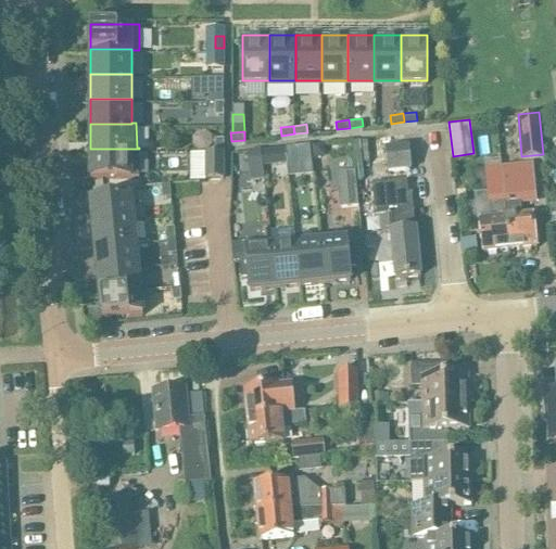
[(286,143),(288,158),(312,155),(310,141),(286,143)]
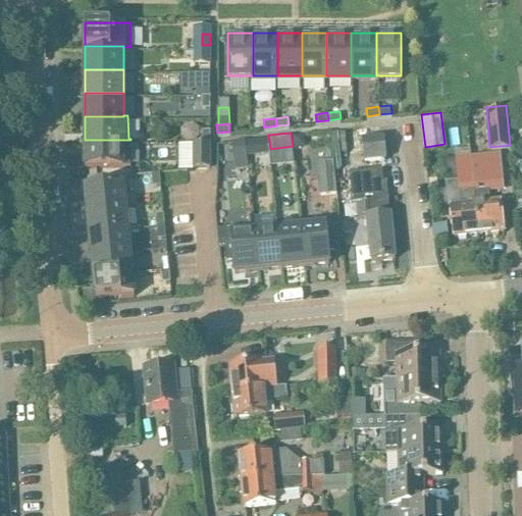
[(364,158),(381,156),(386,155),(384,133),(361,135),(364,158)]
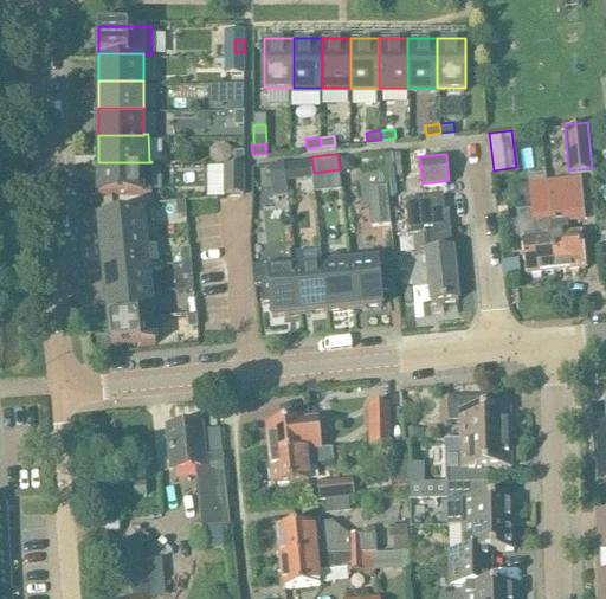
[(152,189),(152,162),(98,162),(98,189),(152,189)]
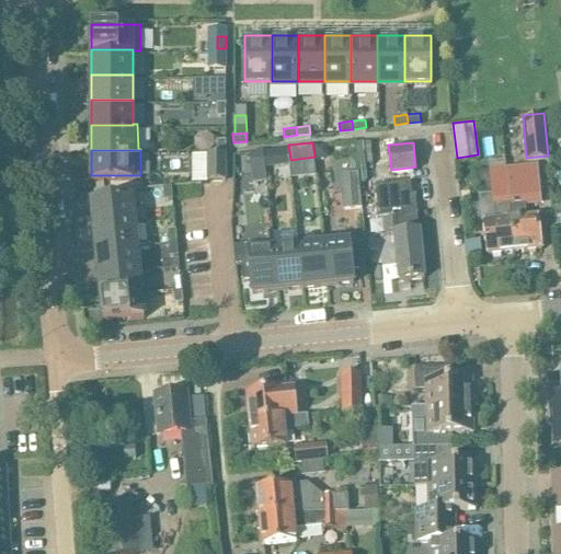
[(208,150),(208,177),(226,176),(226,170),(226,150),(208,150)]
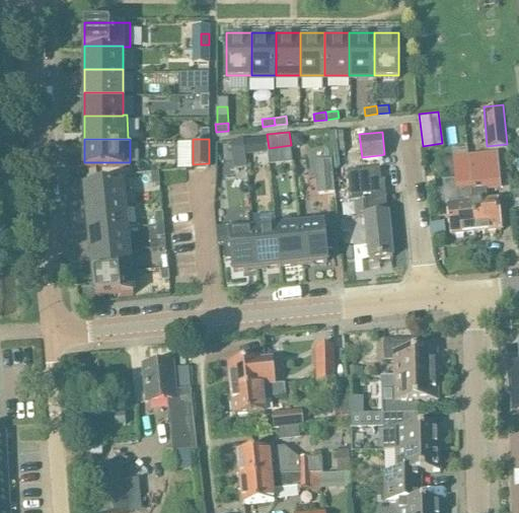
[(244,156),(268,154),(267,140),(243,142),(244,156)]
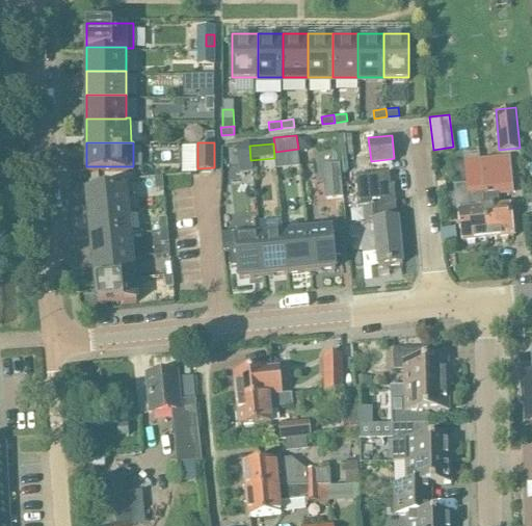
[(237,147),(238,161),(249,160),(248,146),(237,147)]
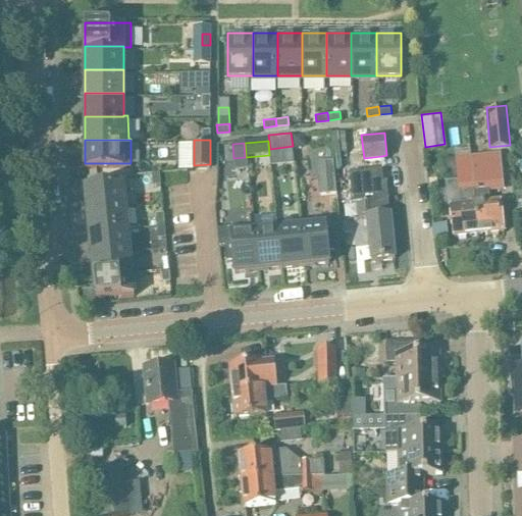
[(499,149),(470,152),(478,231),(505,229),(502,198),(490,199),(489,187),(503,186),(499,149)]
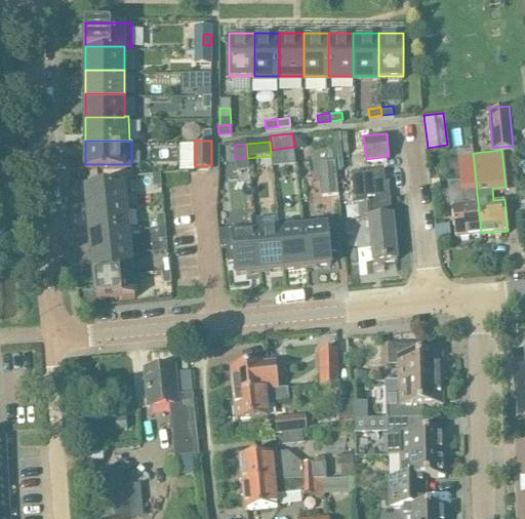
[(481,233),(473,153),(458,154),(463,203),(452,204),(455,235),(481,233)]
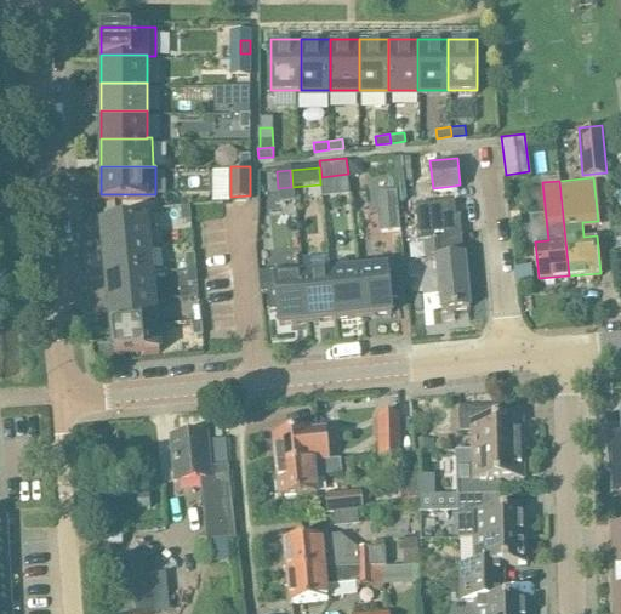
[(415,202),(417,237),(427,236),(428,255),(437,254),(443,306),(471,303),(466,251),(463,251),(459,212),(456,212),(455,197),(454,186),(433,188),(426,189),(427,200),(415,202)]
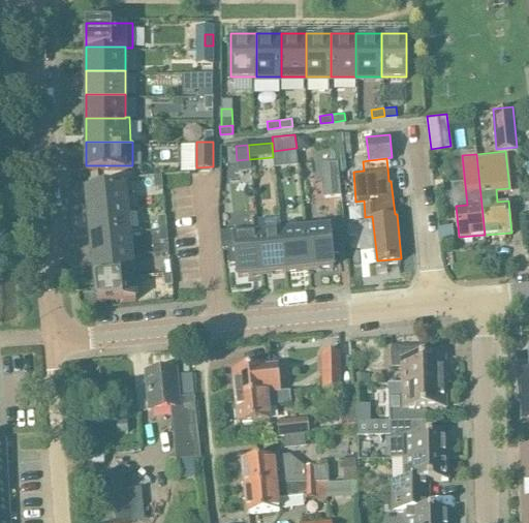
[(342,196),(339,164),(321,166),(324,198),(342,196)]
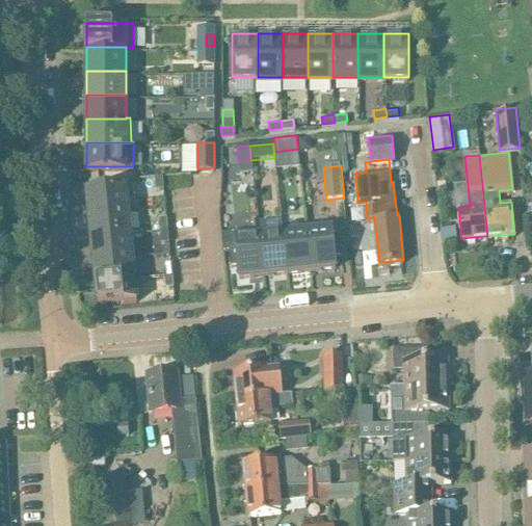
[(163,173),(155,174),(156,186),(164,185),(163,173)]
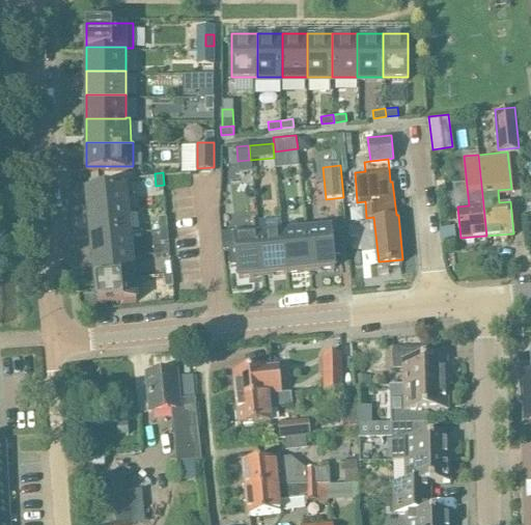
[(89,211),(128,206),(126,185),(87,188),(89,211)]
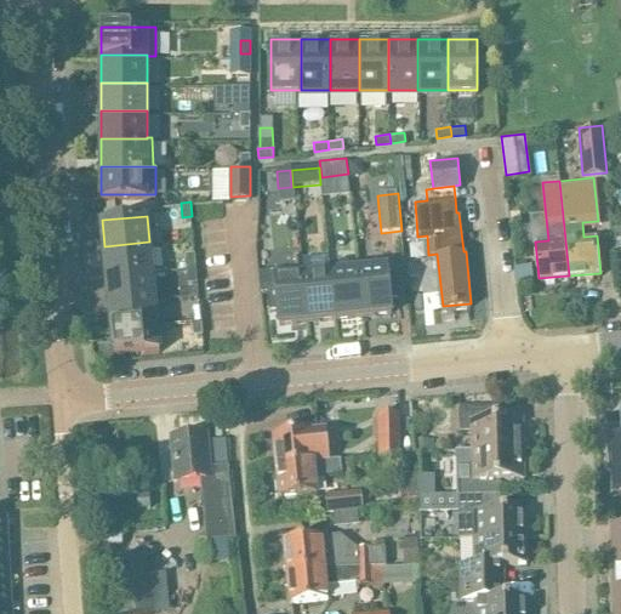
[(107,273),(152,268),(149,242),(104,246),(107,273)]
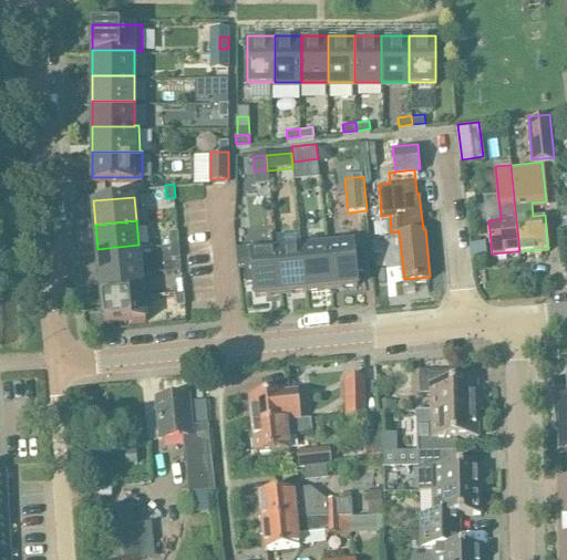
[(169,229),(171,242),(179,241),(177,228),(169,229)]
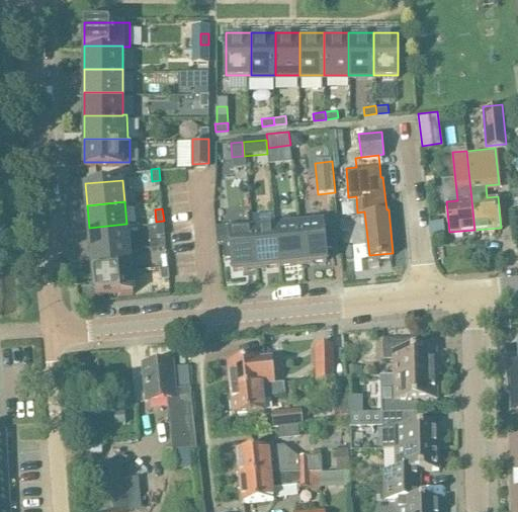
[(297,219),(297,223),(299,223),(304,260),(327,258),(326,247),(333,246),(331,232),(324,232),(322,216),(297,219)]
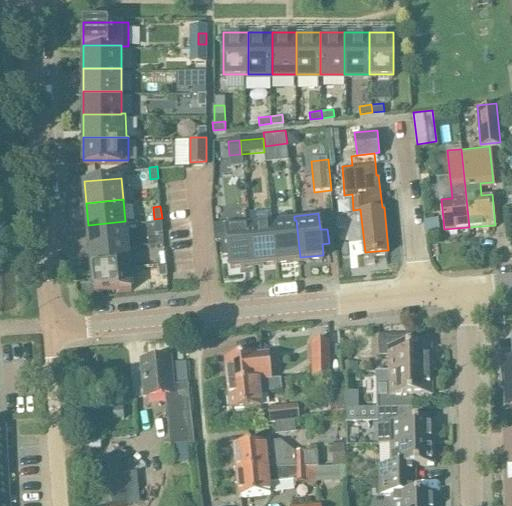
[(162,218),(154,219),(155,230),(163,230),(162,218)]
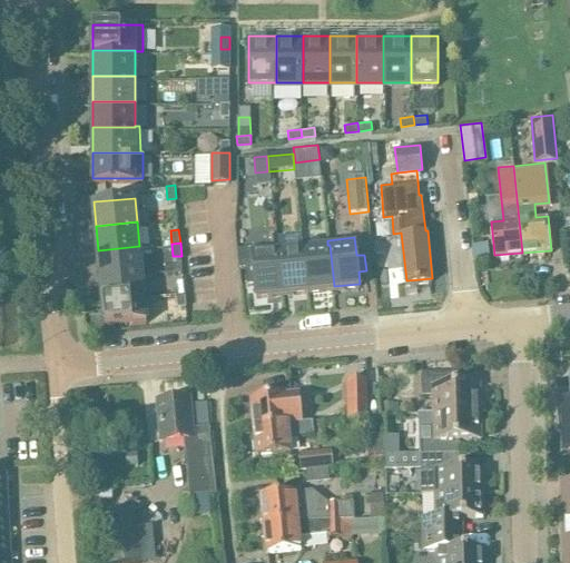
[(256,294),(282,292),(278,250),(279,250),(278,243),(252,245),(253,266),(245,266),(247,283),(255,282),(256,294)]
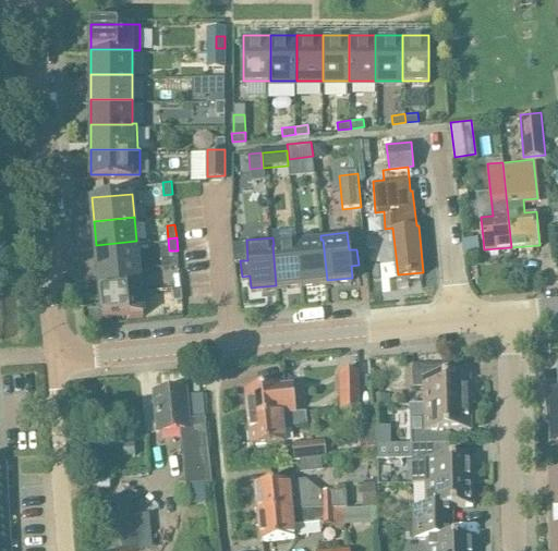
[(301,283),(327,280),(323,240),(320,240),(298,243),(301,283)]
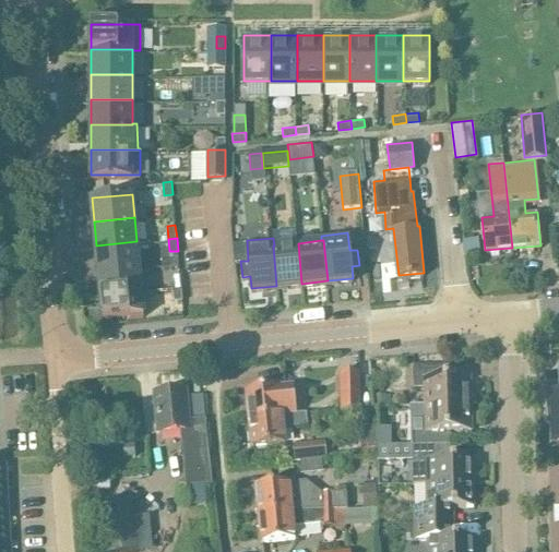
[(96,246),(98,270),(139,265),(137,241),(96,246)]
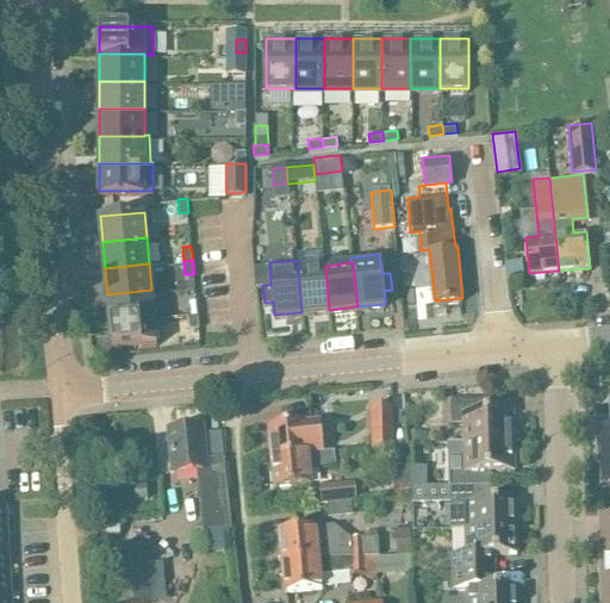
[(325,266),(299,268),(298,268),(302,312),(329,310),(325,266)]
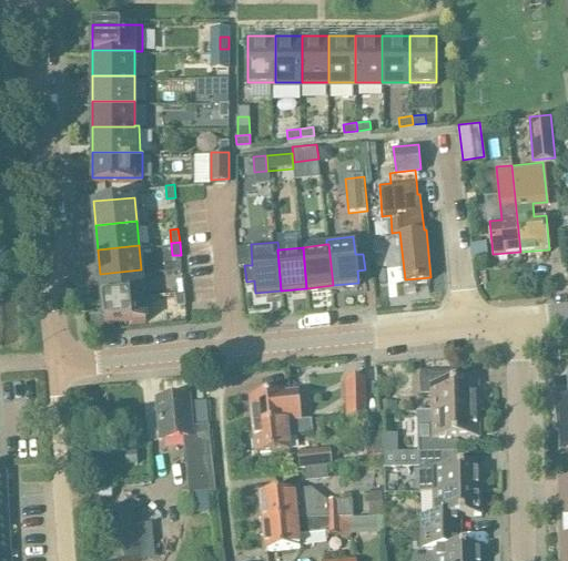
[(102,298),(143,294),(141,269),(100,274),(102,298)]
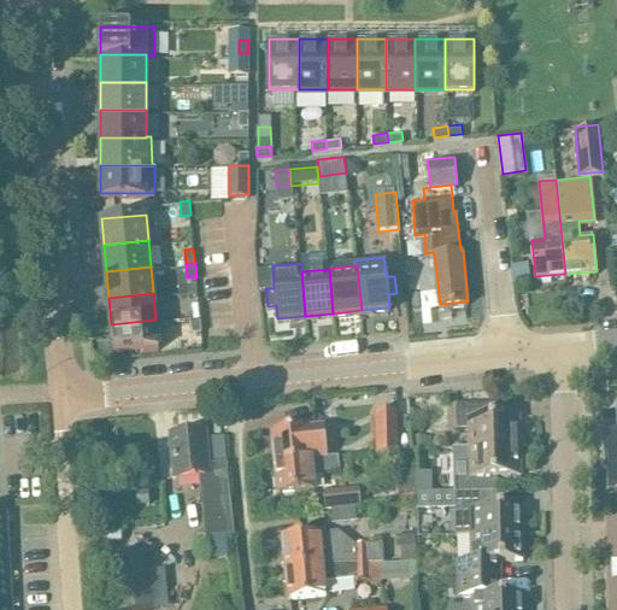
[(189,301),(191,316),(200,315),(199,300),(189,301)]
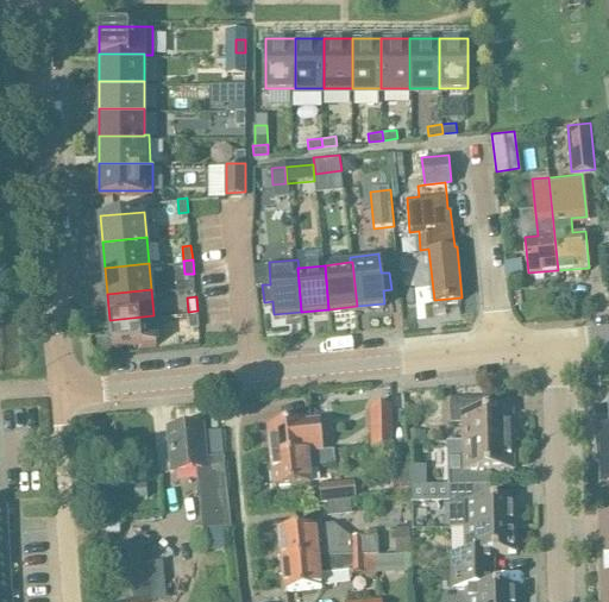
[(199,325),(198,311),(188,312),(189,325),(199,325)]
